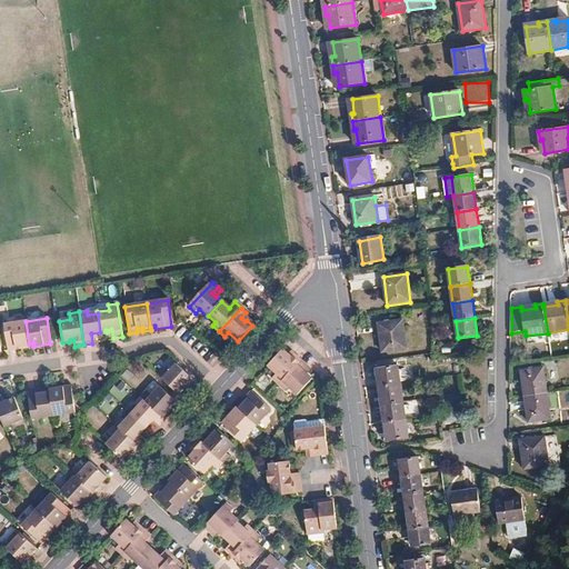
[(402,320),(379,323),(382,352),(407,349),(402,320)]
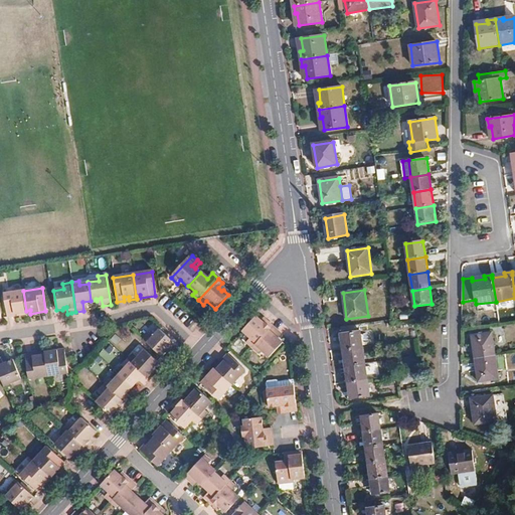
[(7,317),(15,316),(14,313),(19,313),(20,315),(26,314),(26,311),(23,291),(4,294),(7,317)]
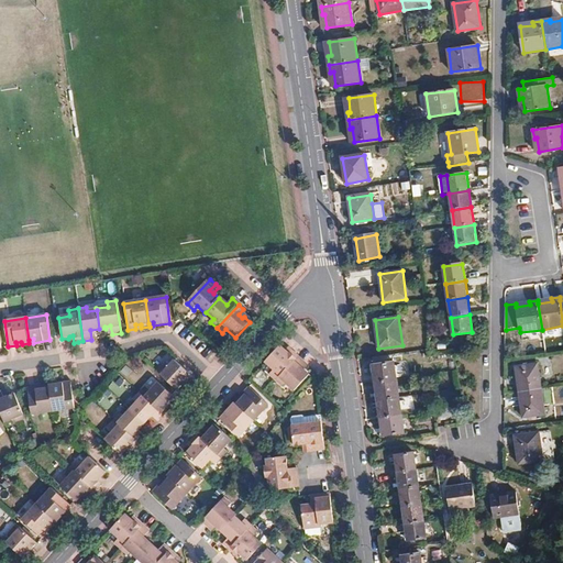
[(279,348),(264,364),(274,373),(269,377),(276,382),(297,359),(290,353),(287,357),(285,355),(284,352),(279,348)]
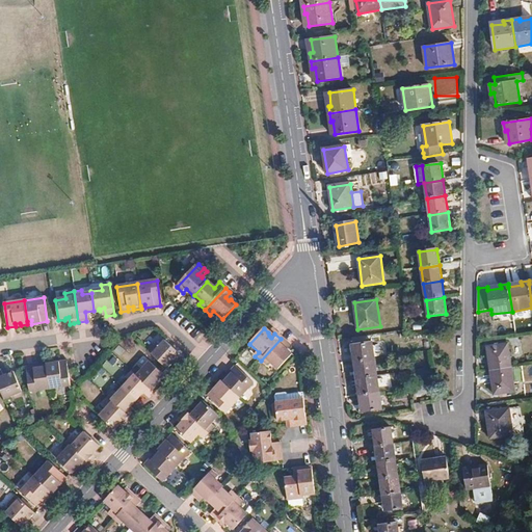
[(281,339),(261,361),(266,367),(270,363),(277,370),(291,355),(286,351),(284,351),(282,349),(286,344),(281,339)]
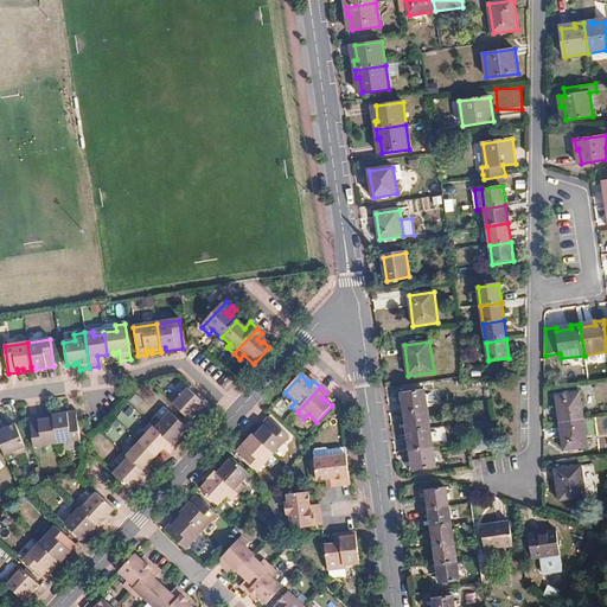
[(190,423),(193,419),(195,414),(197,411),(204,419),(210,411),(186,390),(180,397),(176,394),(167,402),(190,423)]
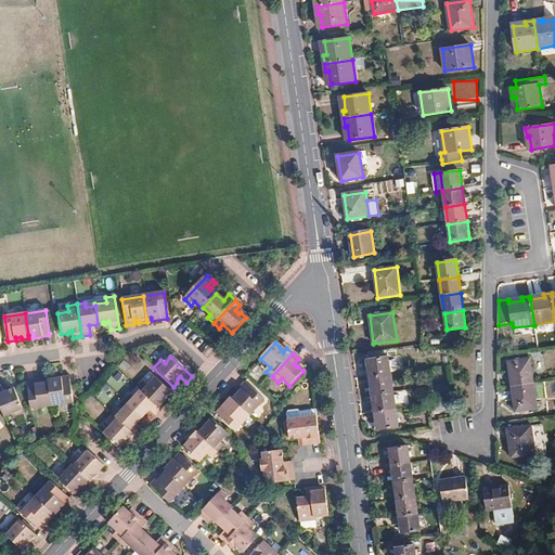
[(371,378),(391,375),(388,357),(368,360),(371,378)]
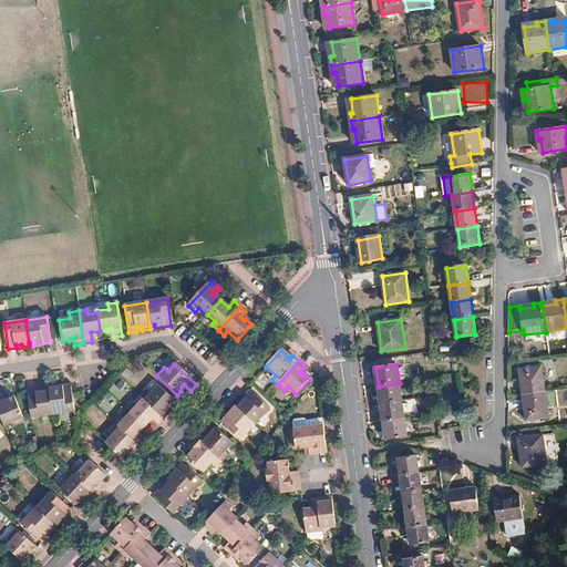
[(523,394),(545,391),(542,367),(519,370),(523,394)]
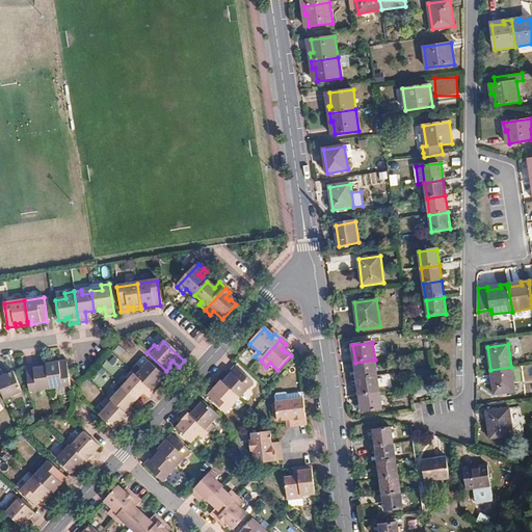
[(110,354),(105,367),(112,370),(117,357),(110,354)]
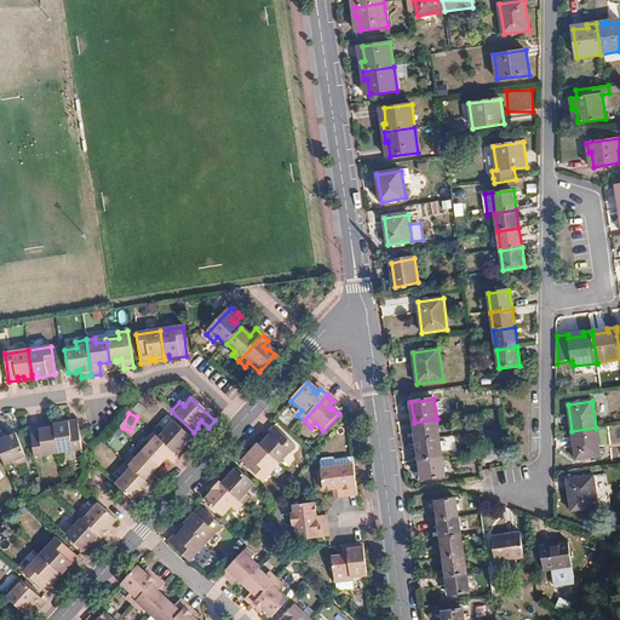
[(414,423),(417,442),(440,438),(437,419),(414,423)]
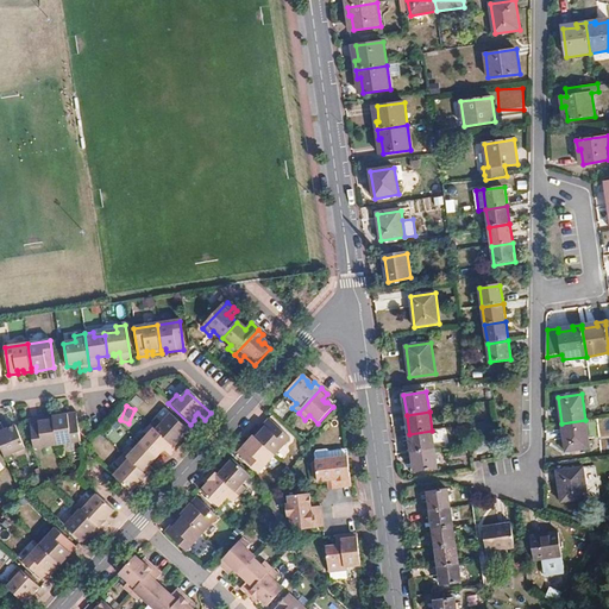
[(195,415),(194,420),(200,425),(205,420),(198,413),(195,415)]
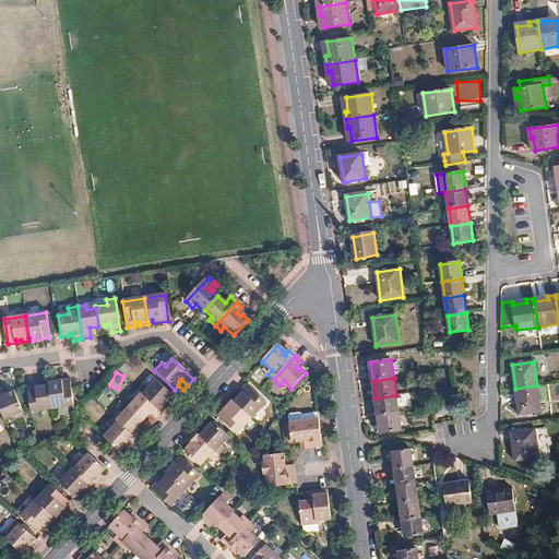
[(142,384),(137,391),(162,414),(167,407),(163,403),(165,400),(166,401),(170,396),(154,380),(146,389),(142,384)]
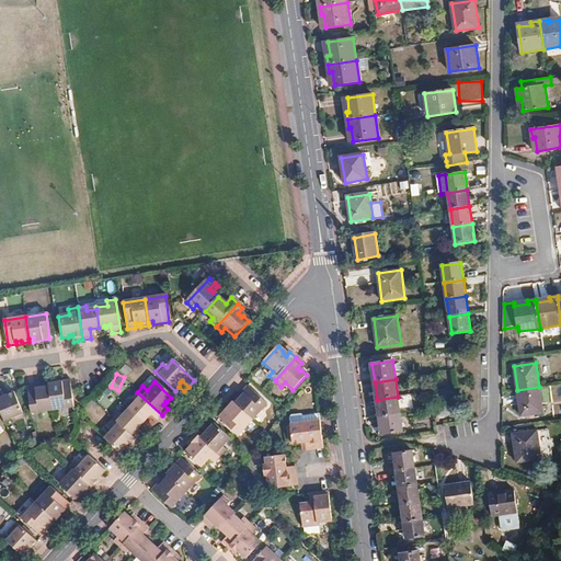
[(70,382),(63,384),(54,386),(55,389),(48,390),(52,413),(73,409),(70,382)]
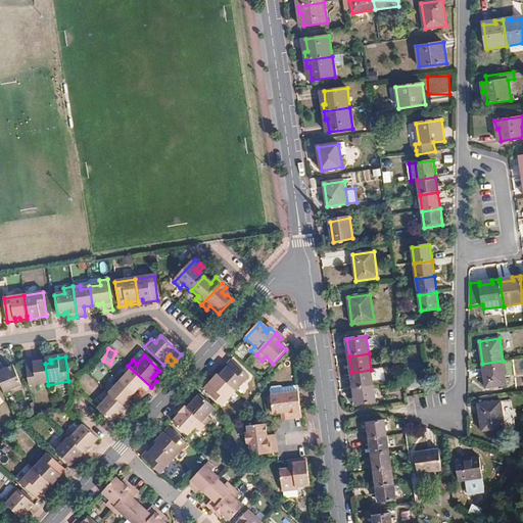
[(48,385),(45,364),(45,361),(39,362),(39,365),(34,366),(34,362),(26,364),(29,388),(48,385)]
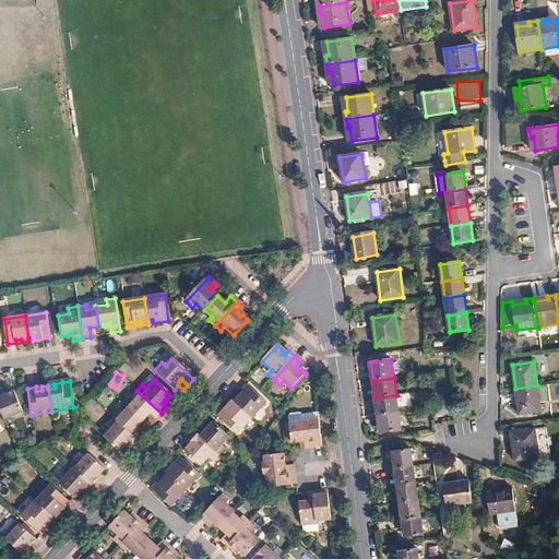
[(537,385),(515,389),(520,415),(542,412),(537,385)]
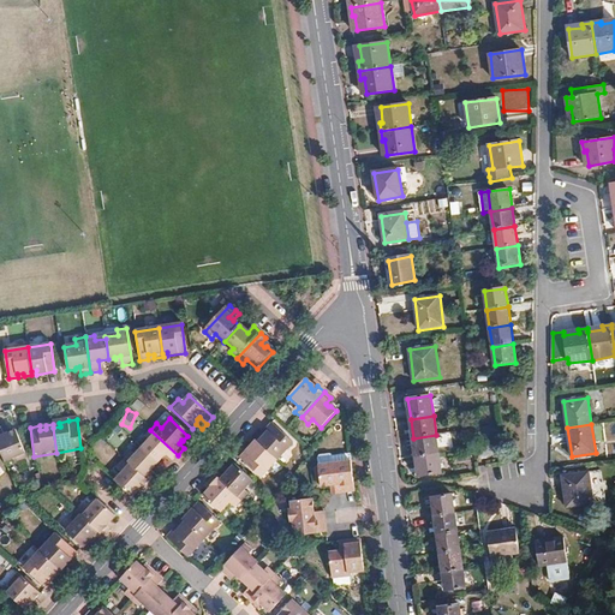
[(258,446),(276,463),(292,446),(272,427),(264,433),(268,435),(263,440),(261,437),(255,443),(258,446)]
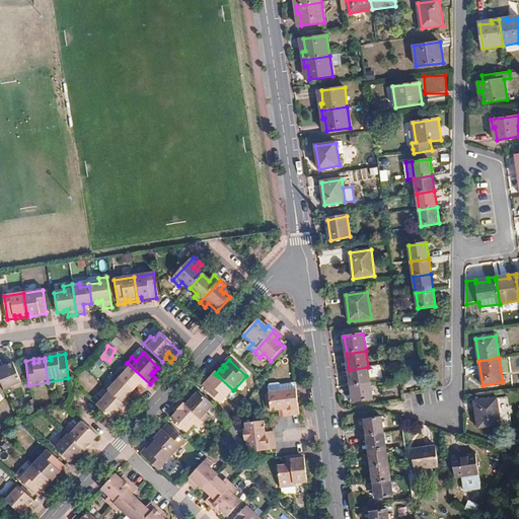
[(6,361),(1,363),(4,370),(9,368),(8,366),(6,361)]
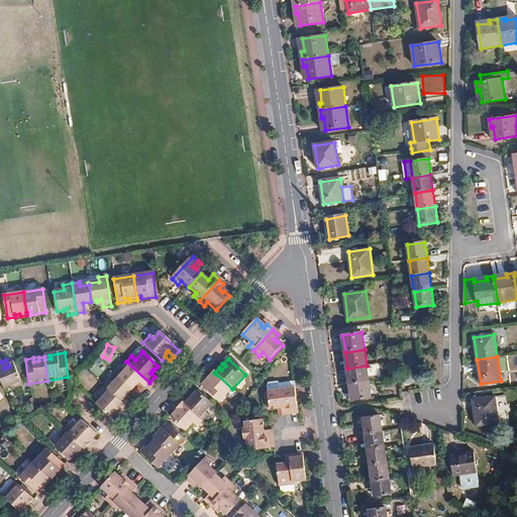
[(4,369),(1,362),(0,362),(0,381),(4,390),(10,387),(12,391),(23,387),(13,363),(8,365),(9,367),(4,369)]
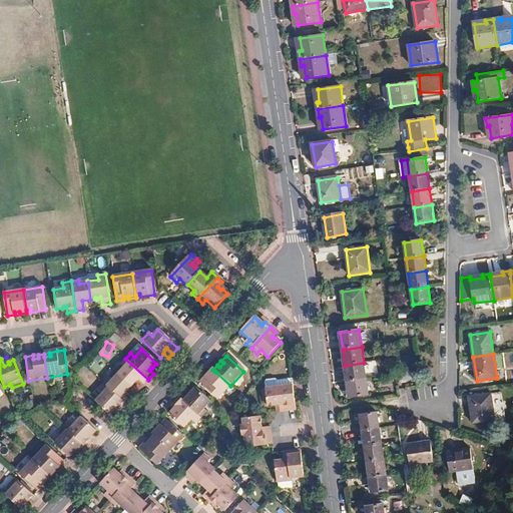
[(148,380),(125,359),(118,367),(120,369),(116,374),(130,387),(135,383),(140,388),(148,380)]
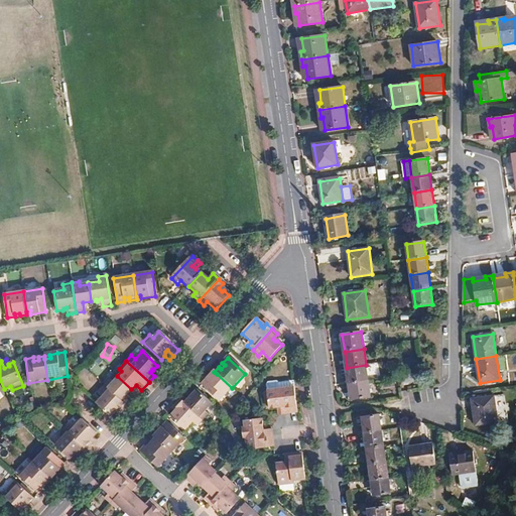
[(347,368),(349,384),(368,381),(366,365),(347,368)]
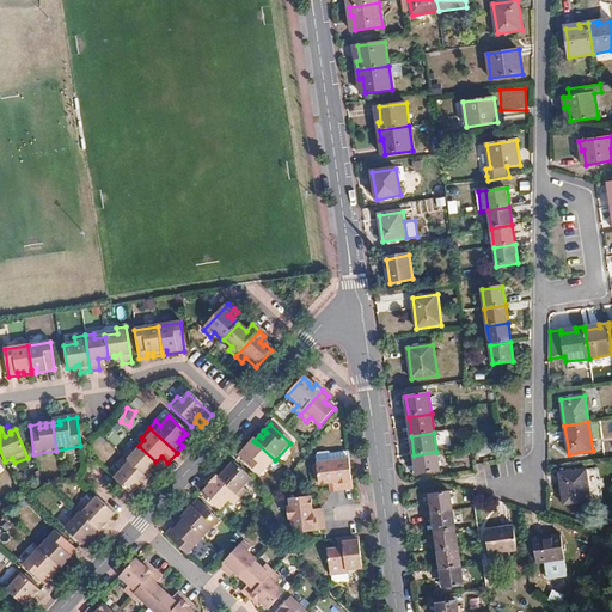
[(252,447),(250,445),(238,458),(259,477),(275,460),(257,444),(252,447)]
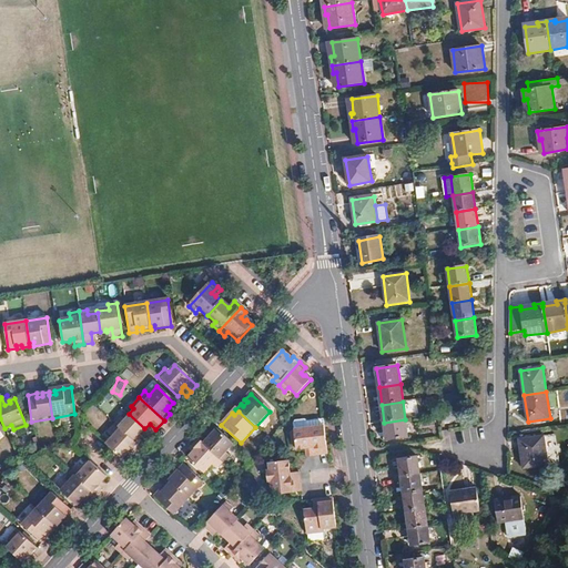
[(144,428),(129,414),(122,421),(119,418),(113,425),(139,448),(144,442),(138,436),(144,428)]
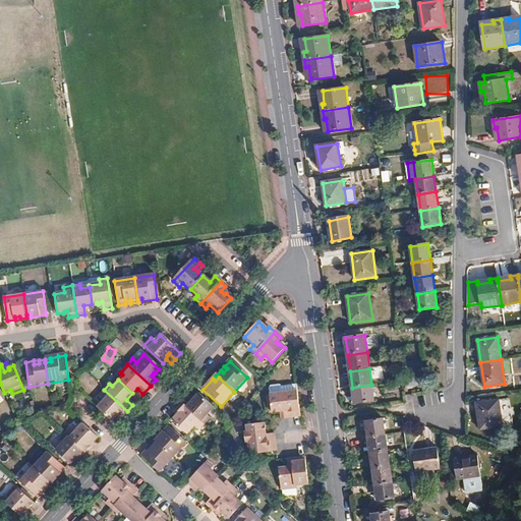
[(371,385),(352,388),(355,404),(374,401),(371,385)]
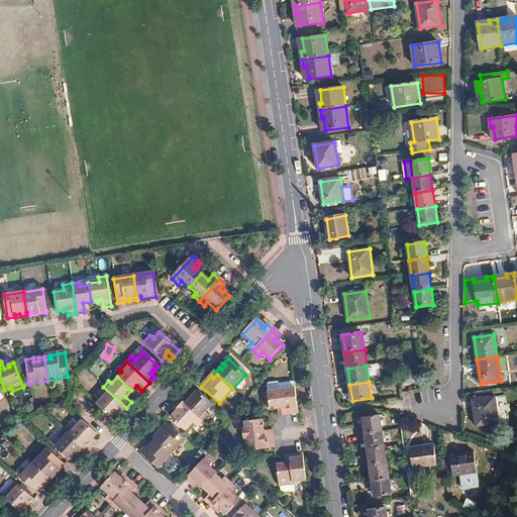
[(116,409),(121,413),(126,408),(103,387),(98,393),(102,396),(95,405),(110,419),(114,415),(115,411),(116,409)]
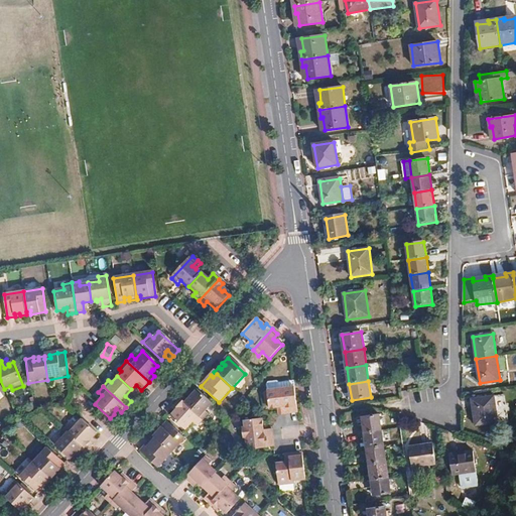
[(276,407),(276,411),(282,410),(283,416),(296,415),(293,387),(266,391),(268,408),(276,407)]
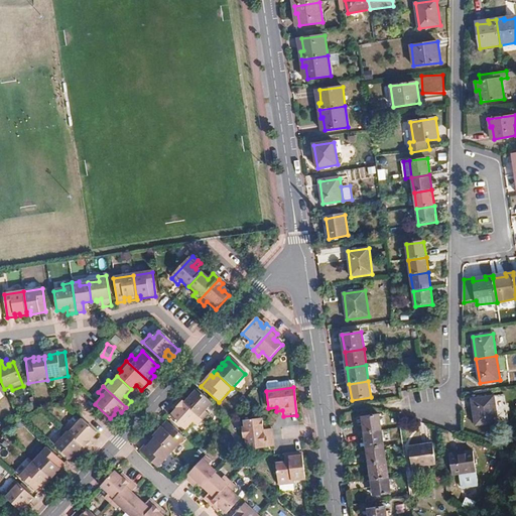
[(196,391),(191,396),(191,398),(189,400),(184,396),(179,402),(201,421),(207,415),(203,412),(210,404),(196,391)]
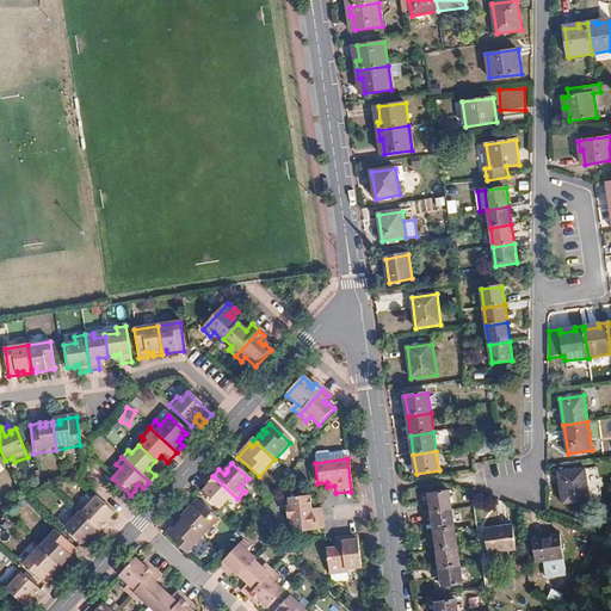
[(585,470),(560,474),(563,504),(590,500),(585,470)]
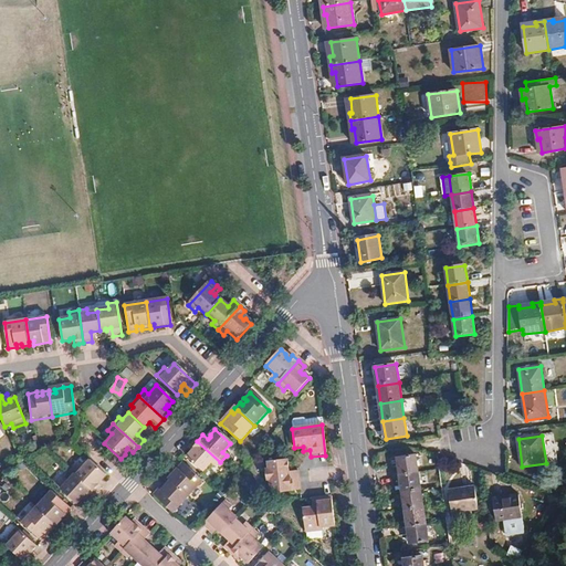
[(192,453),(190,452),(189,453),(186,458),(201,473),(210,463),(216,468),(220,462),(197,441),(191,446),(196,450),(192,453)]
